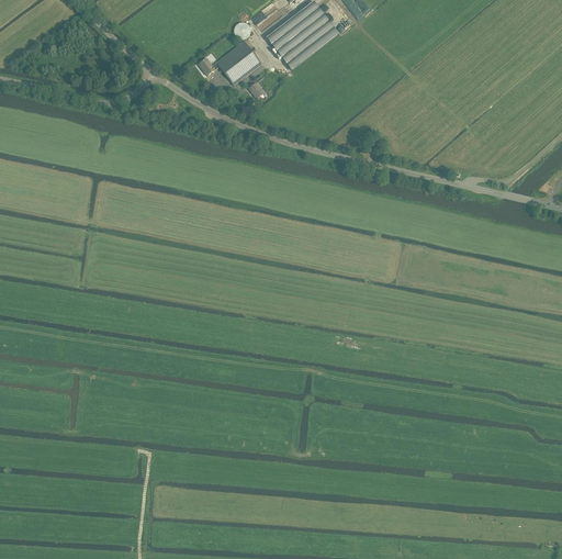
[(266,36),(292,69),(339,33),(314,0),(312,0),(266,36)]
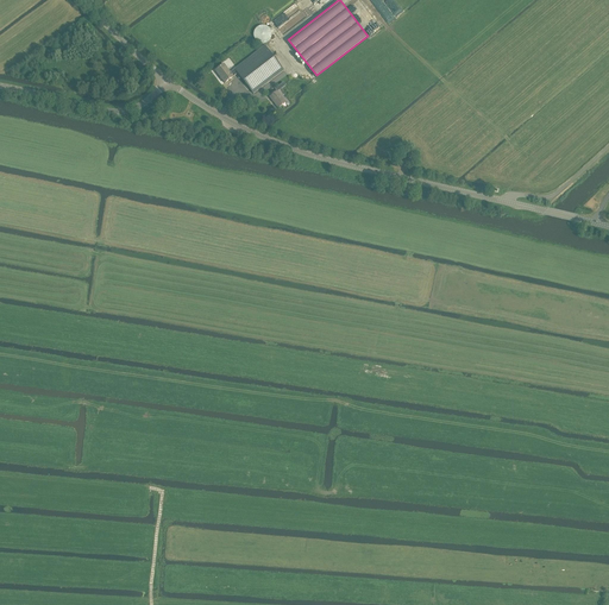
[(262,41),(263,41),(264,41),(265,41),(265,39),(268,39),(269,38),(269,37),(270,36),(270,35),(271,33),(271,31),(271,30),(270,29),(270,27),(269,25),(268,24),(267,24),(265,23),(263,23),(262,23),(259,24),(258,24),(256,25),(255,27),(253,29),(253,31),(253,32),(253,35),(255,36),(256,38),(257,39),(259,39),(261,41),(262,41)]
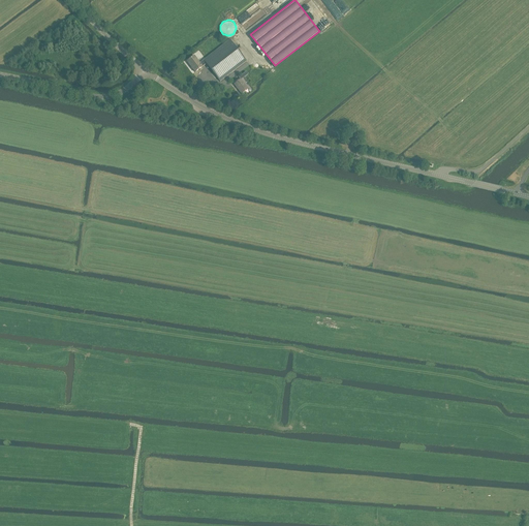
[(228,72),(246,59),(229,37),(204,57),(199,60),(203,64),(207,61),(220,79),(228,72)]
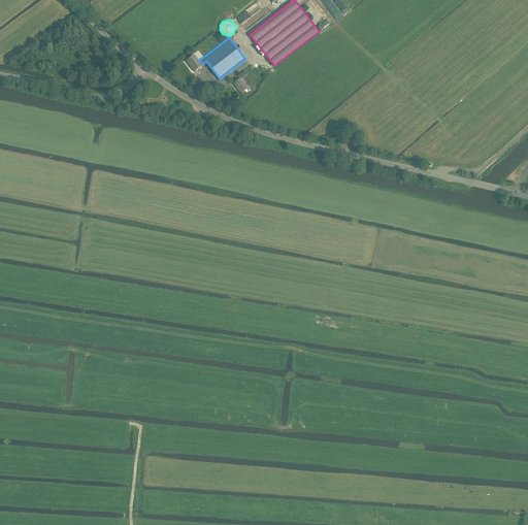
[(195,69),(202,64),(199,60),(194,54),(187,59),(195,69)]
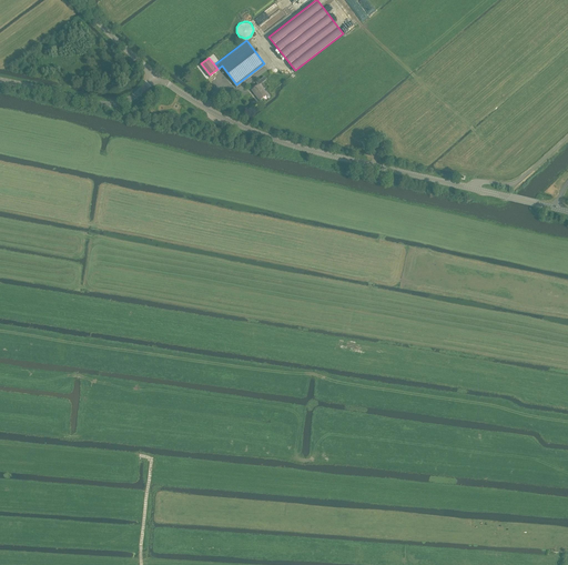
[(259,82),(252,88),(254,91),(260,98),(266,92),(259,82)]
